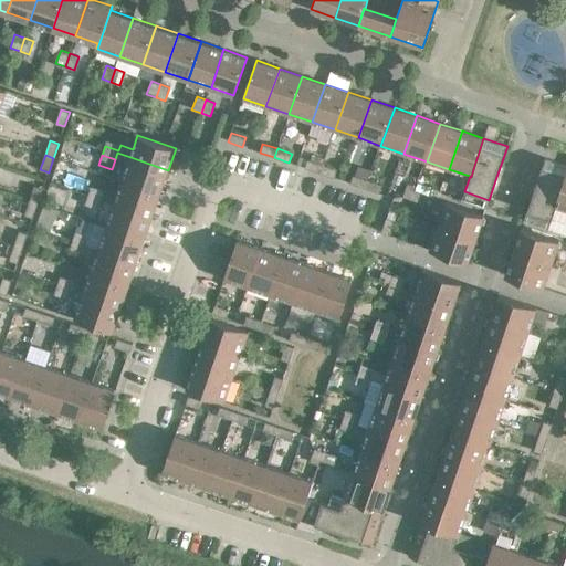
[(168,170),(130,157),(122,180),(160,194),(168,170)]
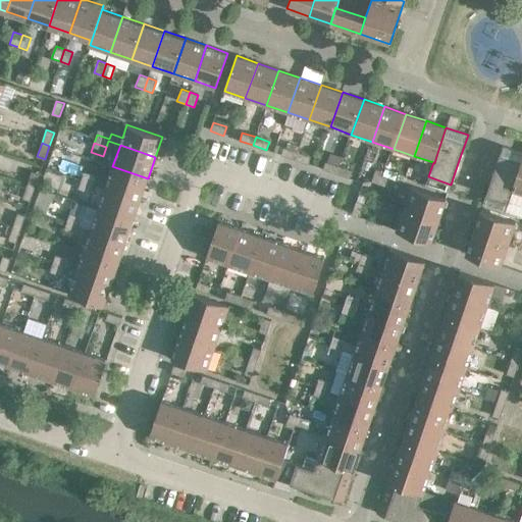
[(283,147),(281,155),(295,159),(298,151),(283,147)]
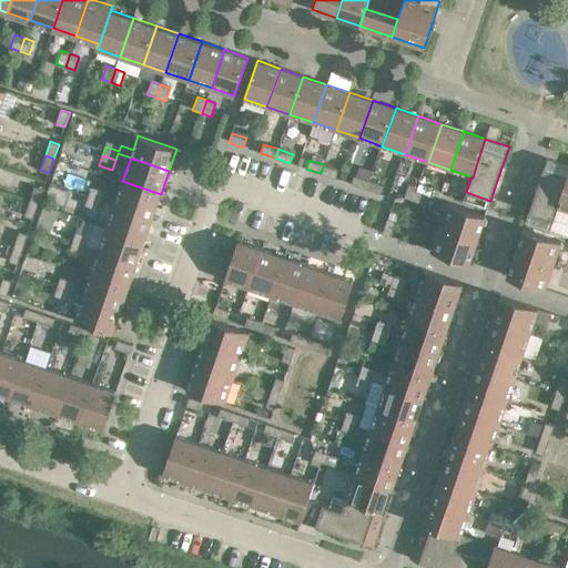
[(567,166),(547,160),(536,191),(529,213),(541,216),(554,221),(555,217),(558,206),(560,199),(567,175),(567,166)]
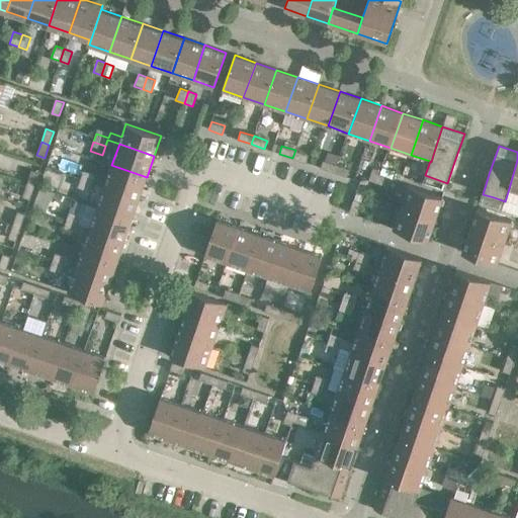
[(309,155),(295,150),(292,158),(306,163),(309,155)]
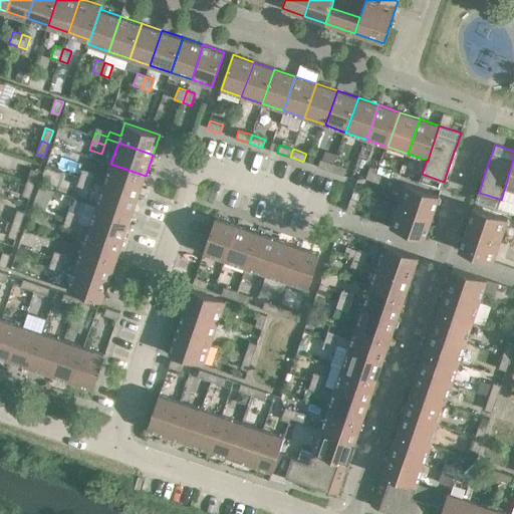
[(320,159),(317,167),(331,171),(333,163),(320,159)]
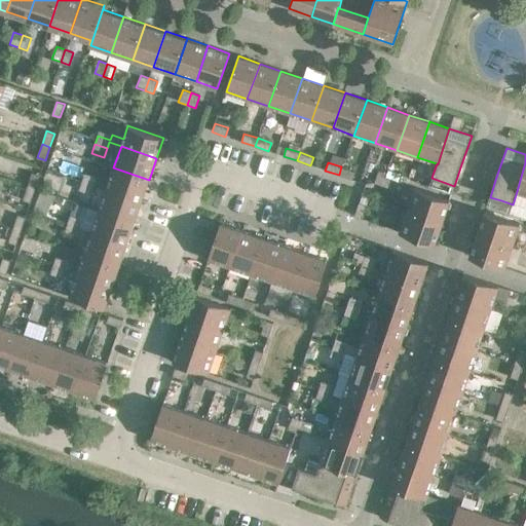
[(525,162),(519,184),(517,191),(514,201),(525,205),(525,162)]
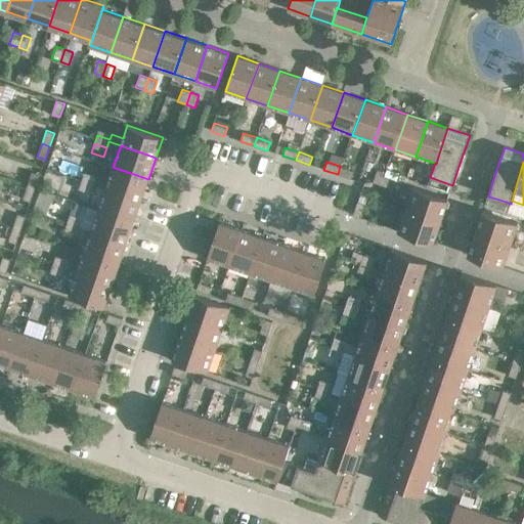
[(354,171),(340,166),(338,174),(351,179),(354,171)]
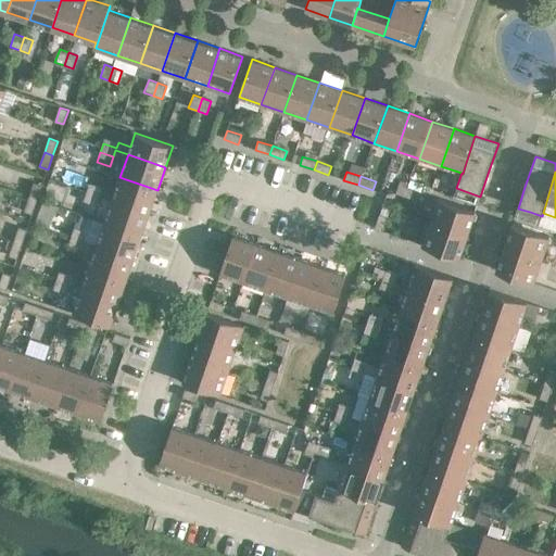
[(158,190),(119,177),(112,200),(150,213),(158,190)]
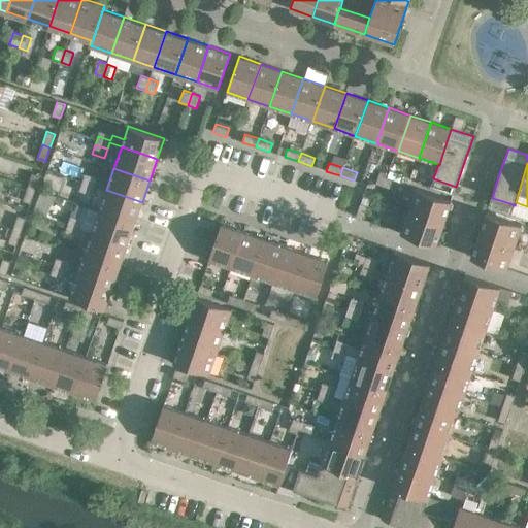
[(376,184),(385,187),(388,178),(389,173),(381,171),(376,184)]
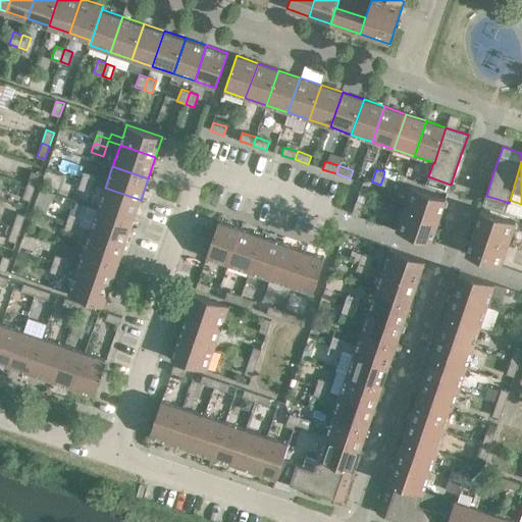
[(32,171),(28,185),(35,188),(40,174),(32,171)]
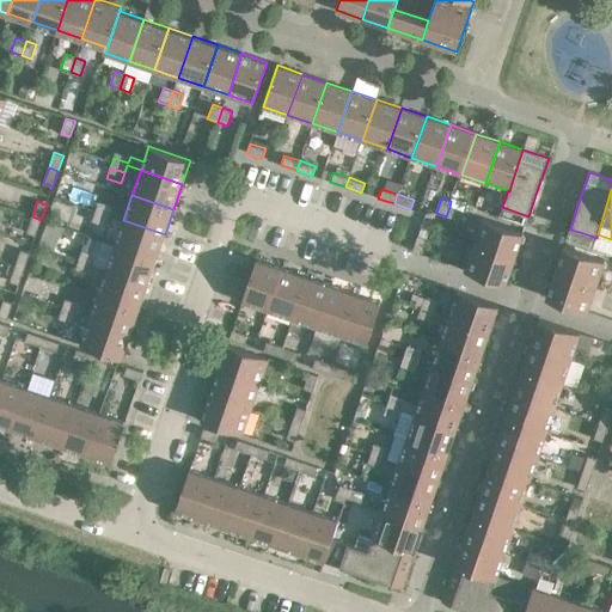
[(97,207),(93,216),(108,222),(111,212),(97,207)]
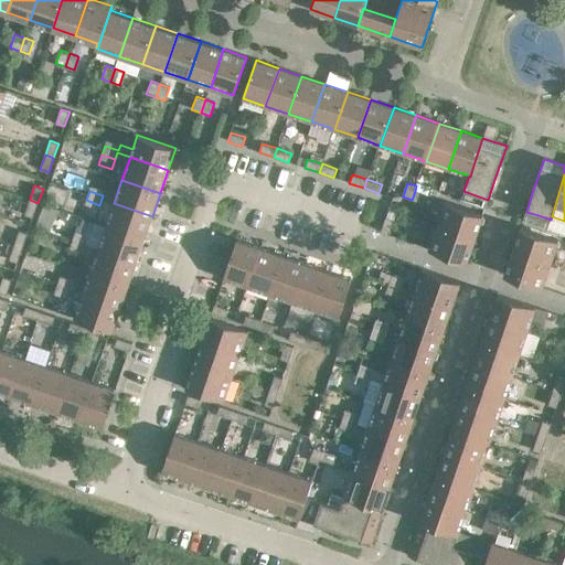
[(427,195),(415,191),(412,200),(425,204),(427,195)]
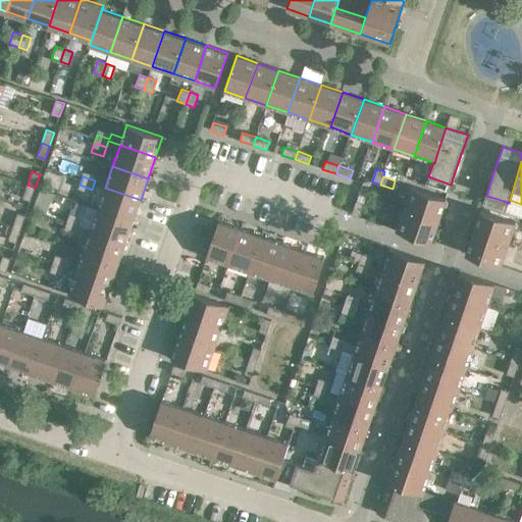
[(425,185),(437,189),(439,180),(428,176),(425,185)]
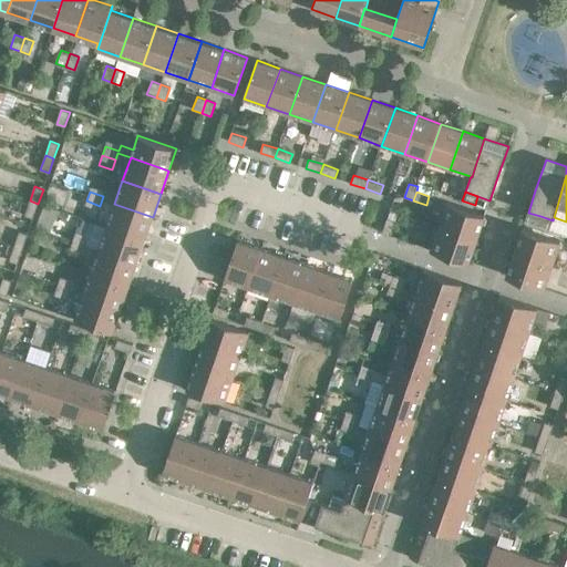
[(475,205),(487,209),(490,200),(477,196),(475,205)]
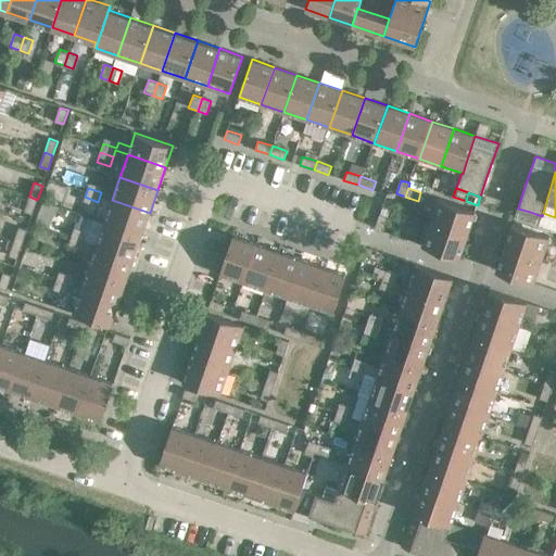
[(37,200),(29,197),(24,212),(33,214),(37,200)]
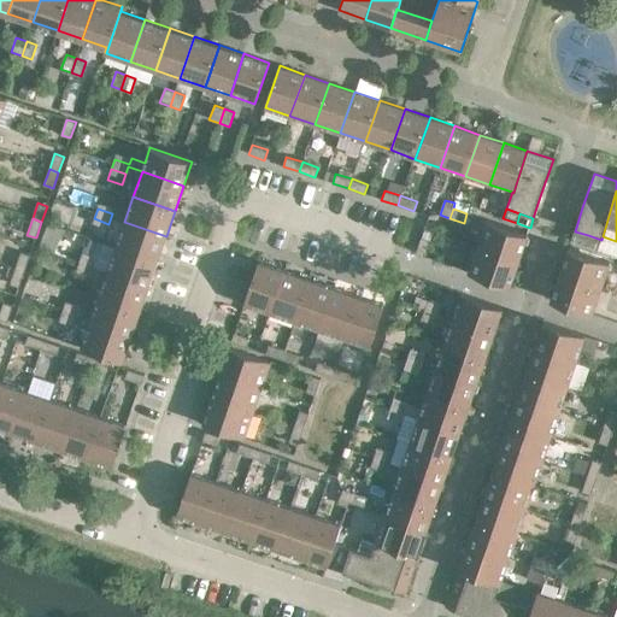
[(109,224),(94,218),(90,229),(105,234),(109,224)]
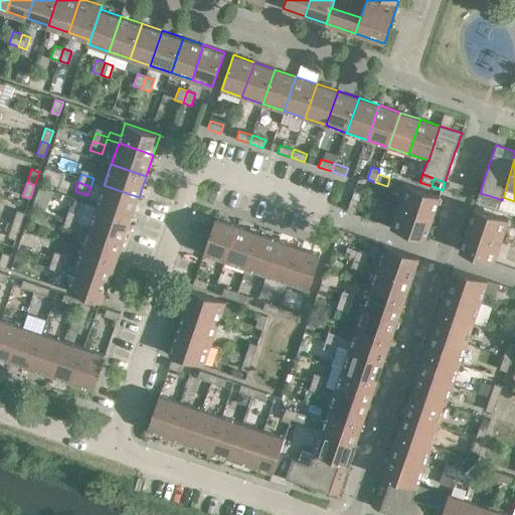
[(441,195),(405,183),(398,205),(433,217),(441,195)]
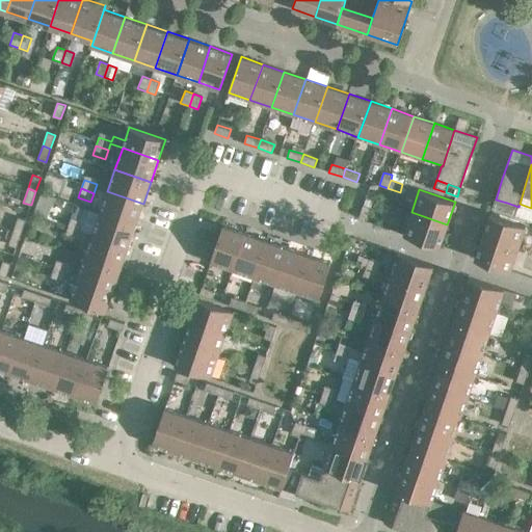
[(143,204),(107,191),(100,213),(136,224),(143,204)]
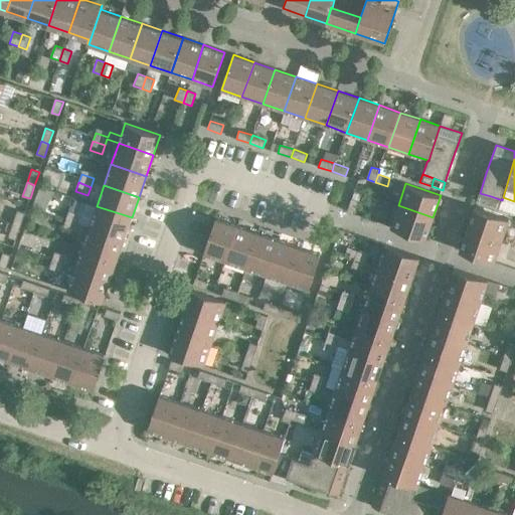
[(39,187),(32,207),(46,212),(53,192),(39,187)]
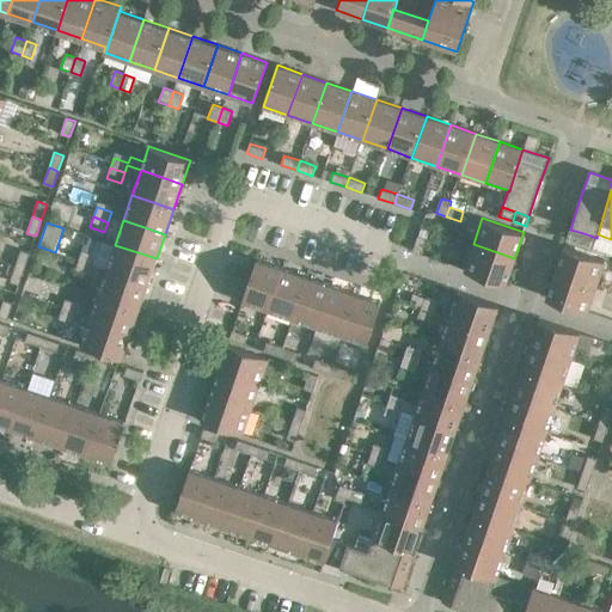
[(580,244),(583,233),(570,230),(567,239),(580,244)]
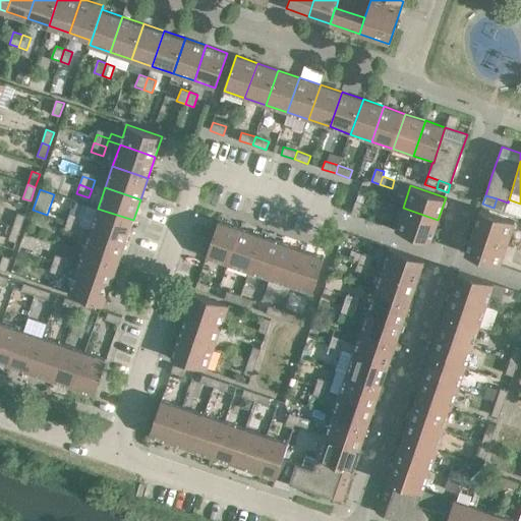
[(505,212),(508,203),(497,198),(494,208),(505,212)]
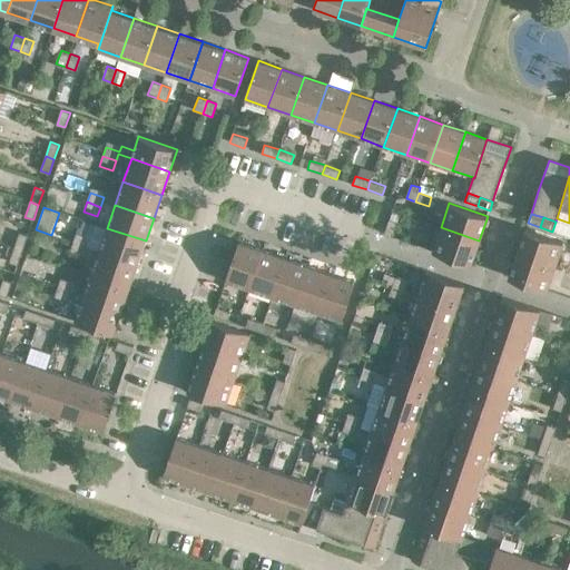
[(397,223),(389,219),(384,234),(392,237),(397,223)]
